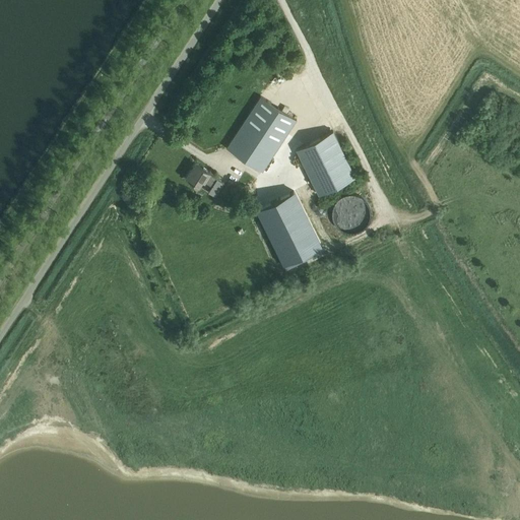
[(282,68),(274,78),(281,84),(289,73),(282,68)]
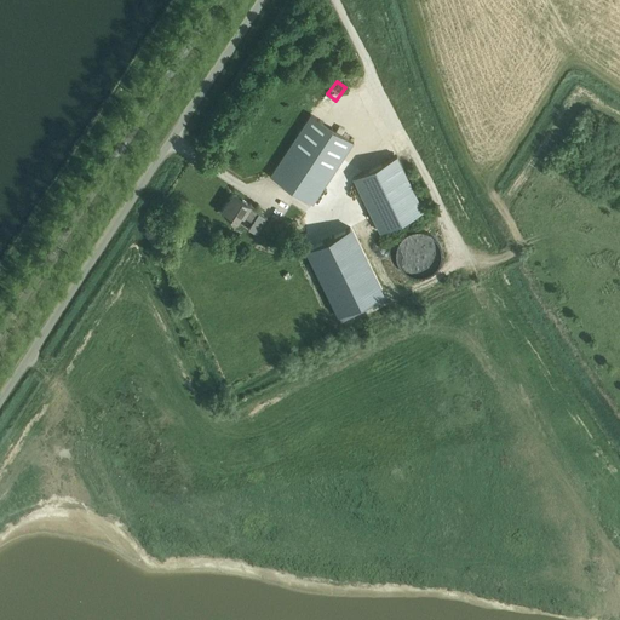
[(270,176),(313,204),(354,142),(311,114),(270,176)]
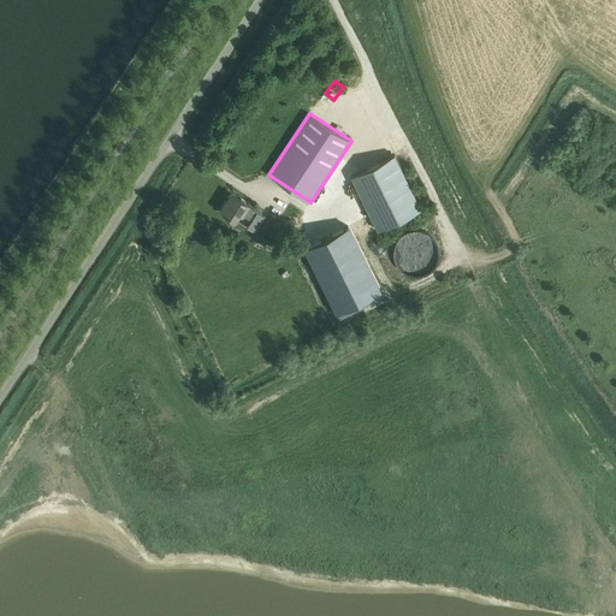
[(351,176),(378,230),(421,208),(395,154),(351,176)]
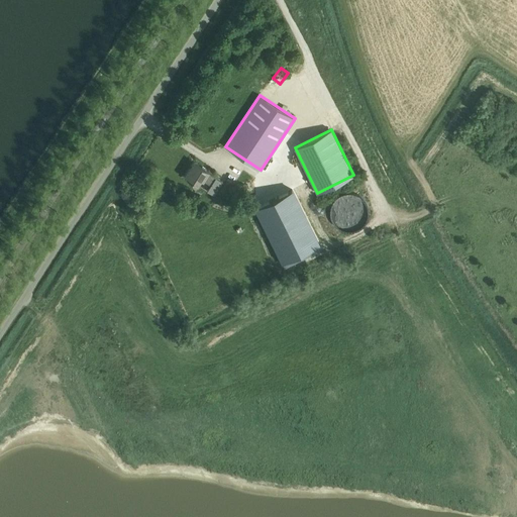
[(208,191),(214,195),(223,182),(194,163),(191,167),(192,168),(186,177),(198,184),(201,179),(211,185),(208,191)]
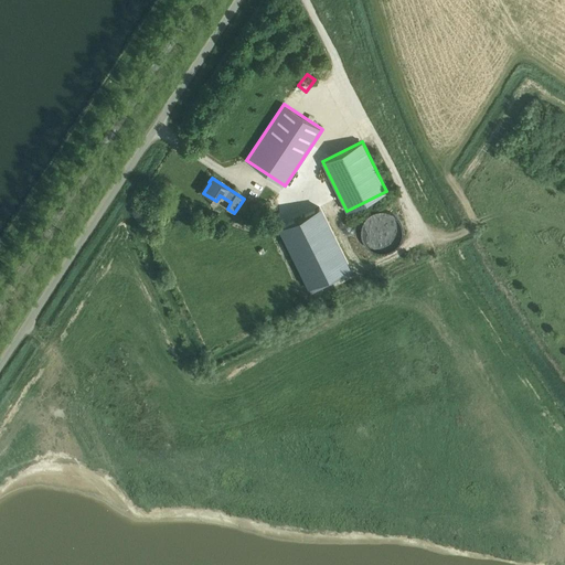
[(322,212),(283,232),(312,290),(351,270),(322,212)]
